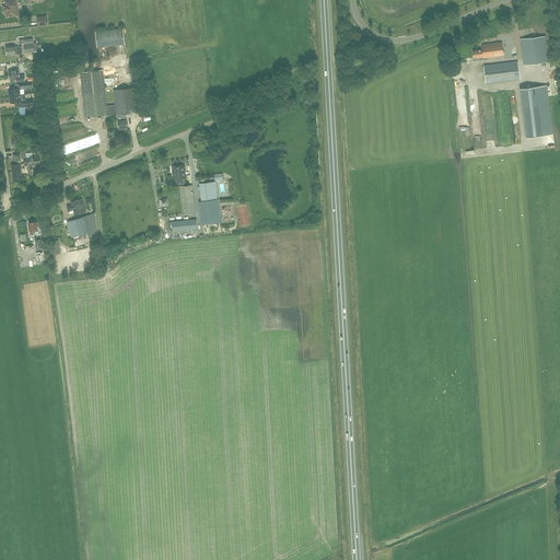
[(3,6),(4,12),(7,12),(8,16),(14,15),(14,11),(16,11),(15,0),(8,0),(9,4),(3,6)]
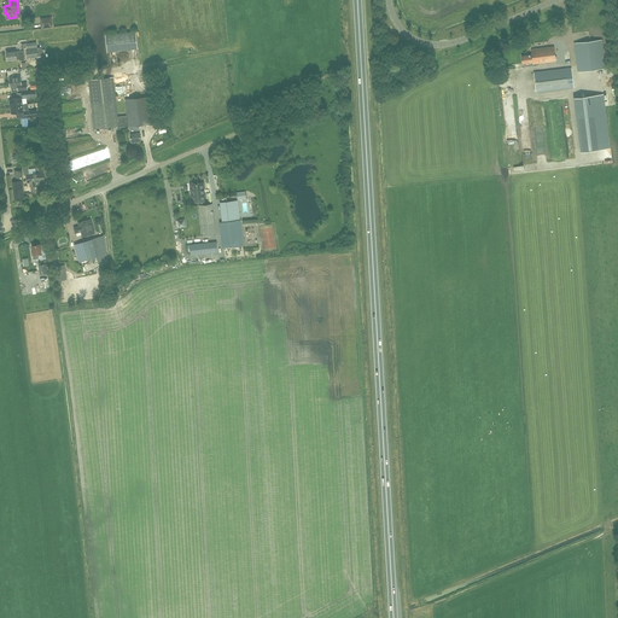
[(578,71),(605,69),(601,40),(575,44),(578,71)]
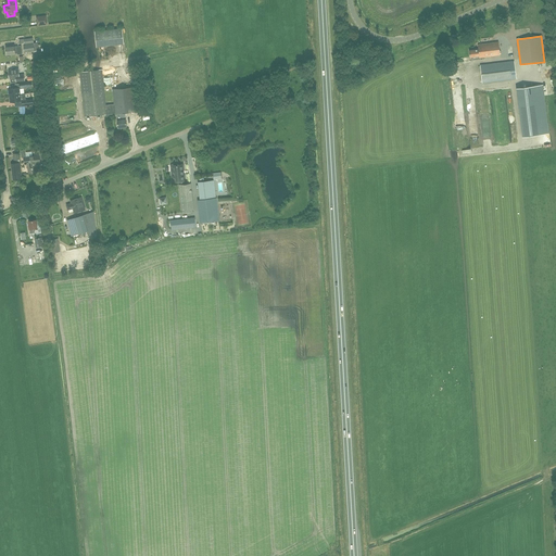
[(117,38),(117,37),(103,39),(103,38),(99,39),(100,48),(125,43),(124,37),(117,38)]
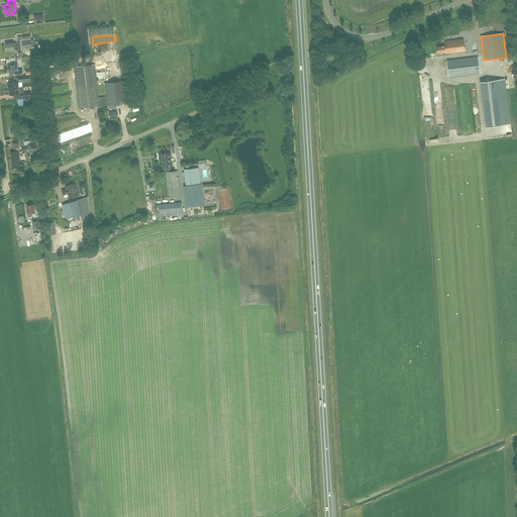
[(22,36),(23,41),(22,41),(23,49),(32,47),(33,47),(34,52),(37,50),(36,47),(38,47),(38,44),(37,44),(35,42),(35,39),(31,39),(30,35),(22,36)]
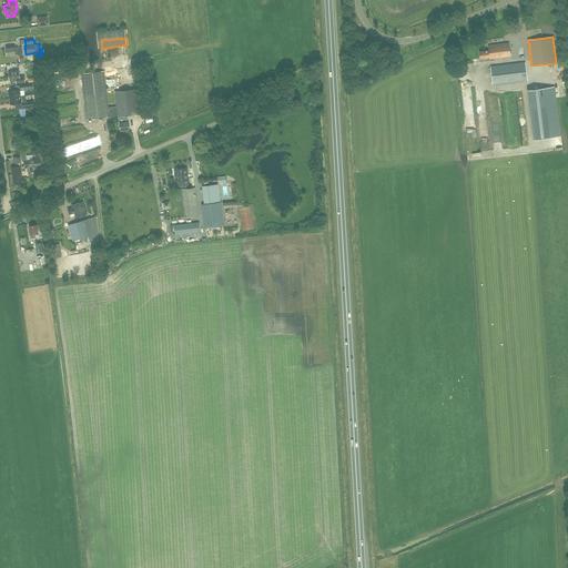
[(510,57),(511,57),(509,43),(488,46),(489,50),(479,51),(480,59),(489,58),(489,59),(510,57)]
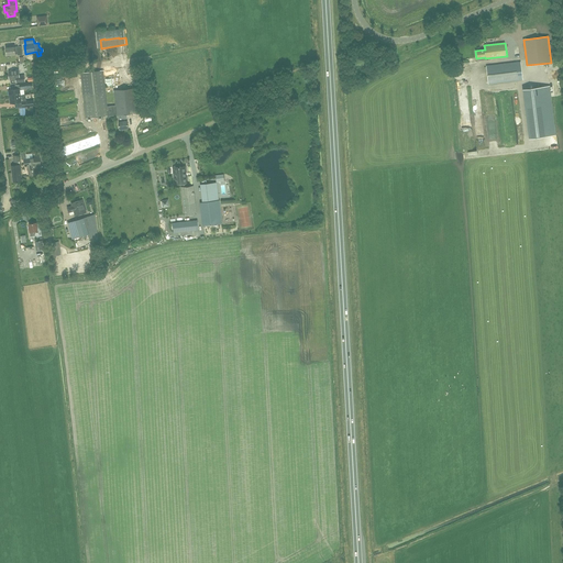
[(488,84),(522,79),(520,62),(486,66),(488,84)]
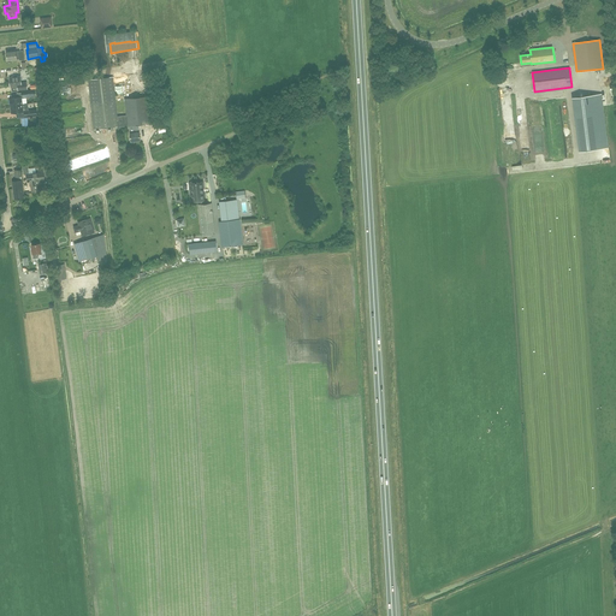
[(18,90),(27,89),(27,82),(21,83),(21,76),(9,77),(10,87),(17,87),(18,90)]
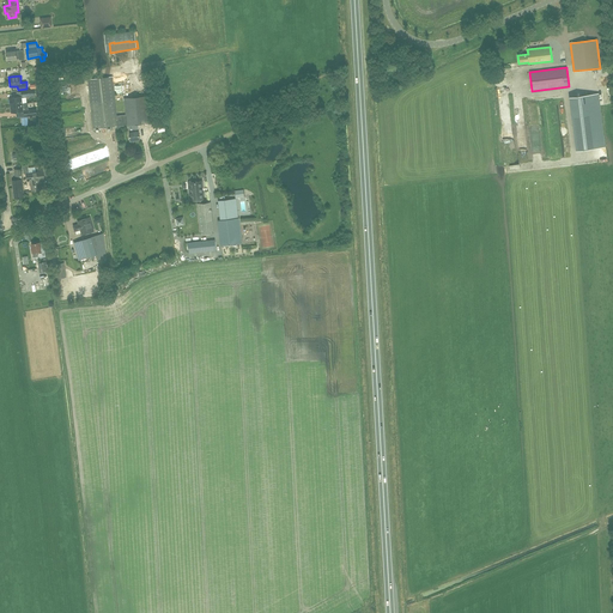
[(126,117),(117,119),(113,76),(87,78),(93,129),(127,125),(127,126),(128,125),(129,132),(131,141),(140,140),(139,132),(135,132),(134,125),(150,122),(147,96),(125,98),(126,117)]
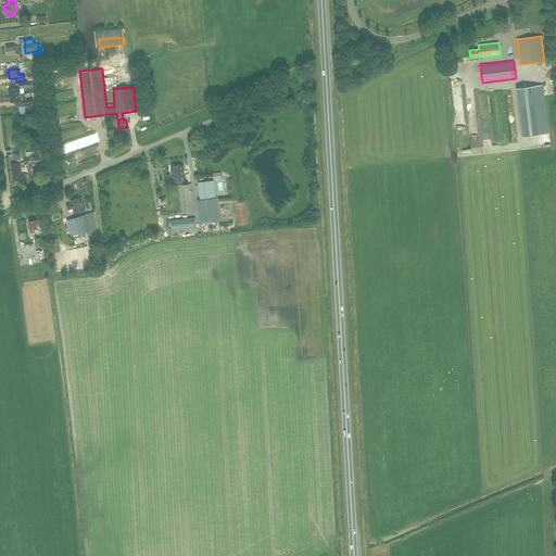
[(543,85),(516,88),(522,137),(550,134),(543,85)]
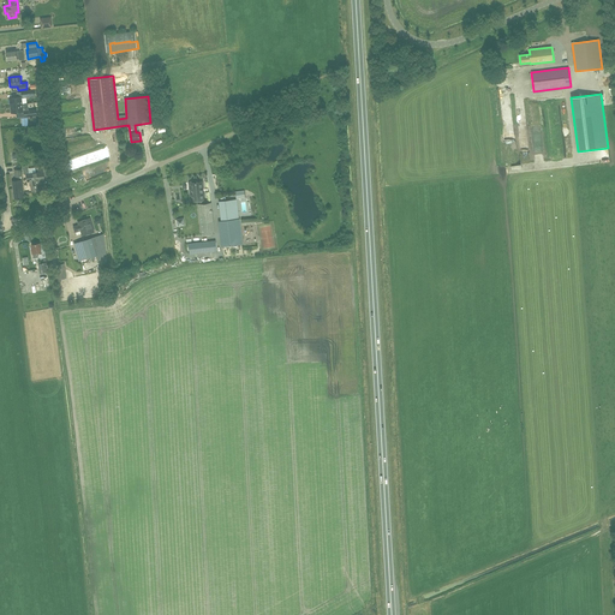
[(23,105),(11,106),(12,113),(25,111),(25,117),(36,115),(36,109),(29,111),(28,103),(23,105)]
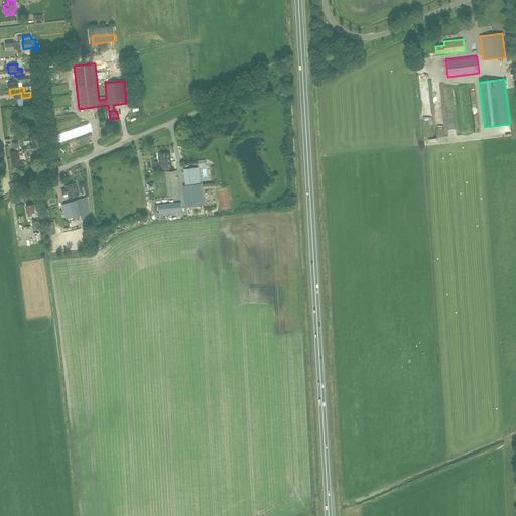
[(35,138),(36,144),(24,145),(23,139),(18,140),(19,146),(20,146),(21,151),(23,150),(23,152),(25,152),(27,161),(34,160),(33,151),(37,150),(42,150),(41,138),(35,138)]
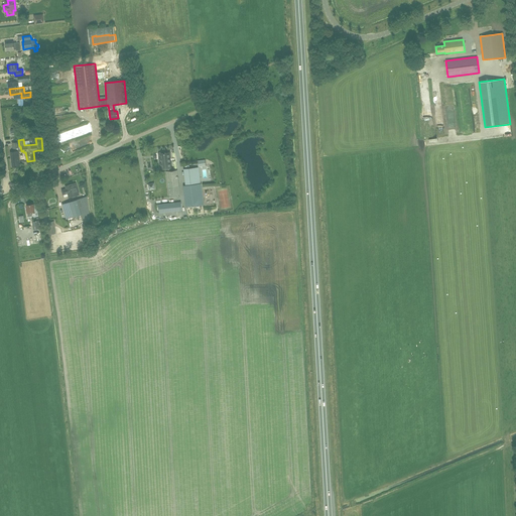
[(18,151),(14,151),(15,157),(11,158),(12,167),(20,166),(19,157),(18,151)]
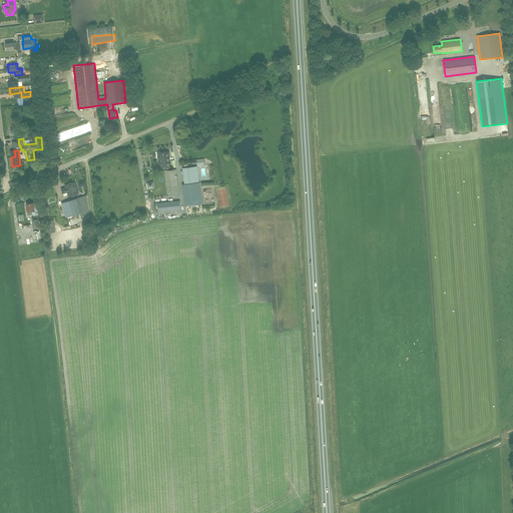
[(168,151),(159,152),(160,157),(159,157),(160,167),(170,166),(168,151)]
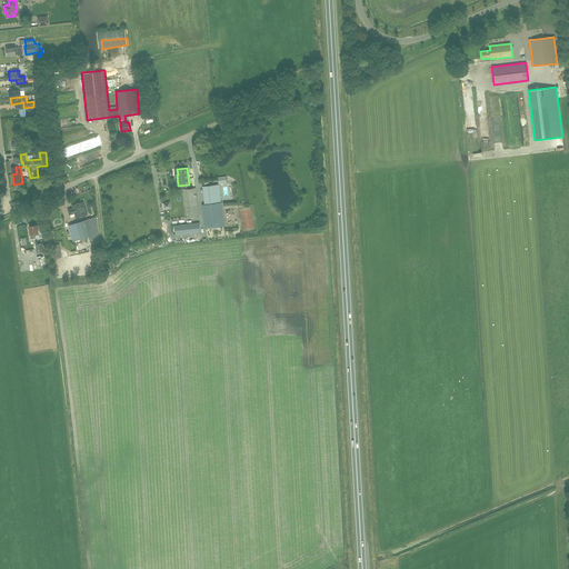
[(208,226),(209,226),(219,225),(225,223),(221,200),(216,201),(215,186),(203,187),(208,226)]
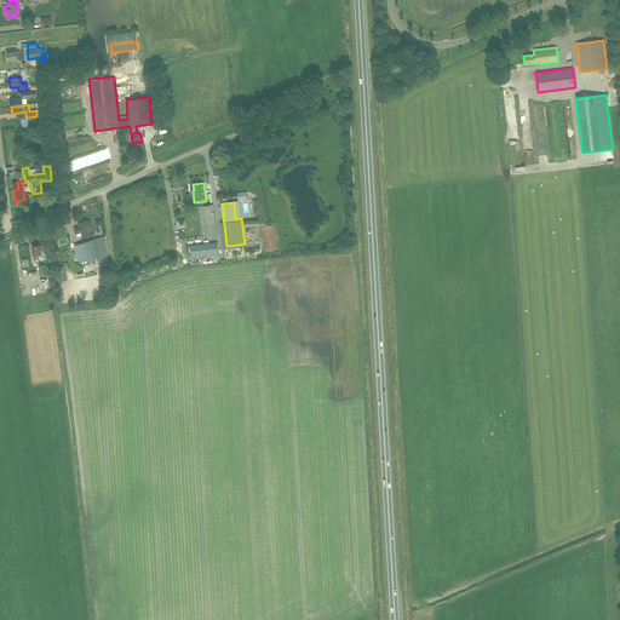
[(213,205),(200,206),(204,236),(217,235),(213,205)]
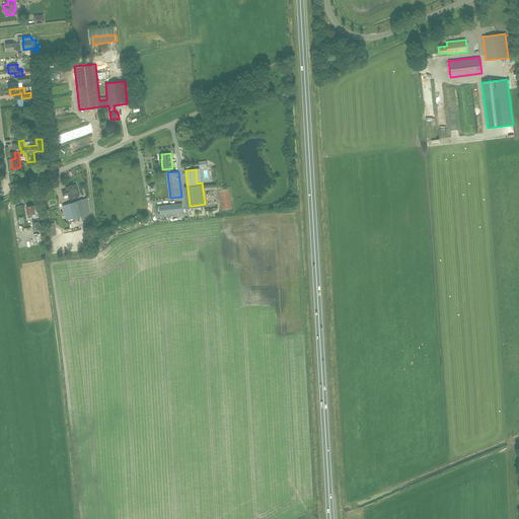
[(70,199),(79,196),(76,183),(66,188),(67,190),(62,192),(64,196),(68,195),(70,199)]
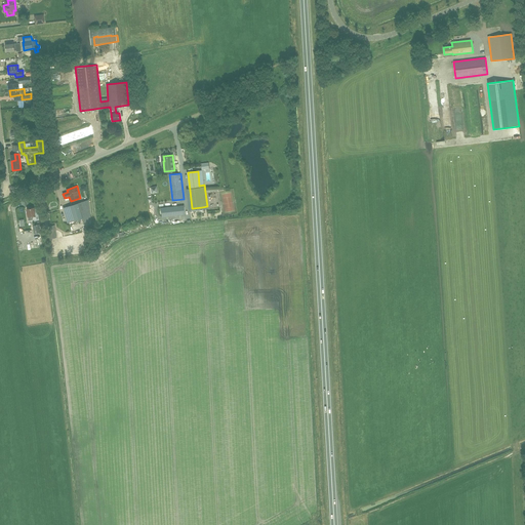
[(89,200),(78,203),(83,218),(82,218),(83,223),(91,219),(89,200)]
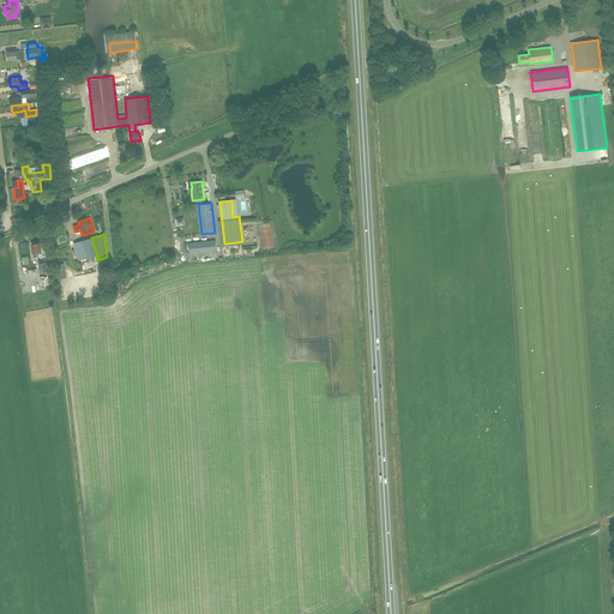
[(79,260),(96,256),(97,256),(91,238),(73,242),(79,260)]
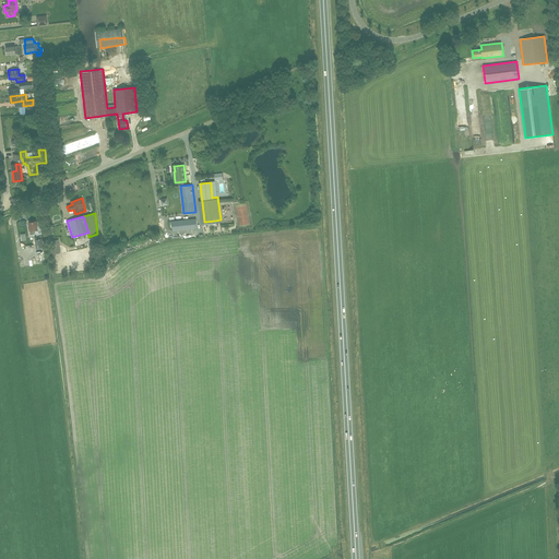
[(173,230),(197,228),(195,219),(171,222),(173,230)]
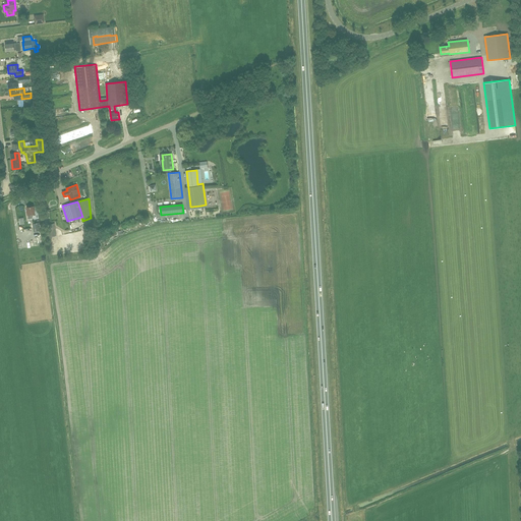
[(48,237),(56,236),(55,224),(46,225),(48,237)]
